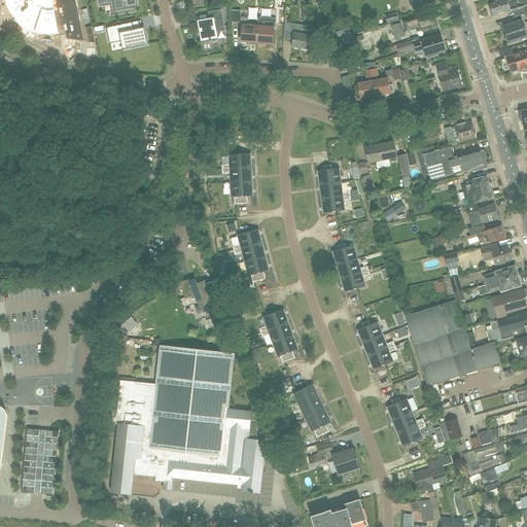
[(8,0),(10,5),(13,12),(18,18),(14,21),(15,21),(20,25),(16,30),(26,36),(29,31),(35,33),(35,34),(36,30),(43,32),(50,32),(58,32),(59,32),(65,31),(66,39),(84,42),(75,0),(8,0)]
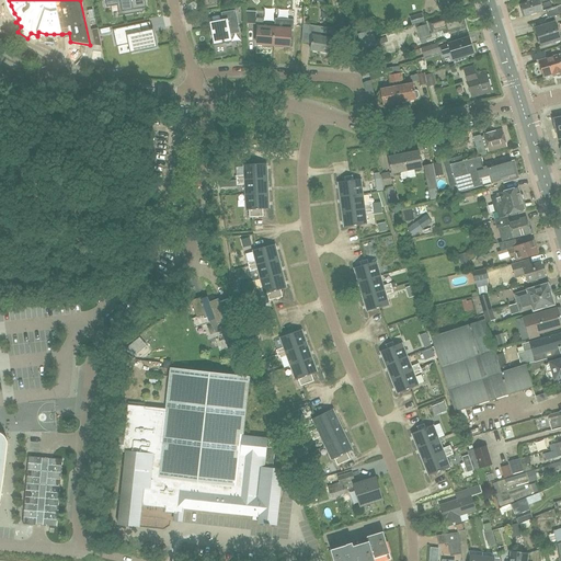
[(119,0),(122,12),(133,10),(134,13),(137,13),(140,12),(144,12),(144,9),(147,8),(145,0),(105,0),(105,1),(111,0),(119,0)]
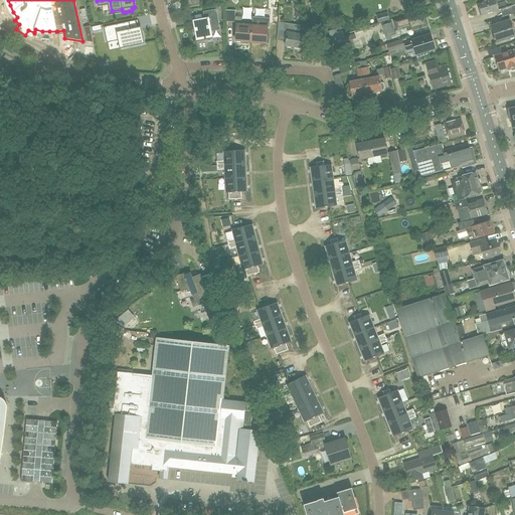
[(400,0),(404,10),(421,5),(419,0),(400,0)]
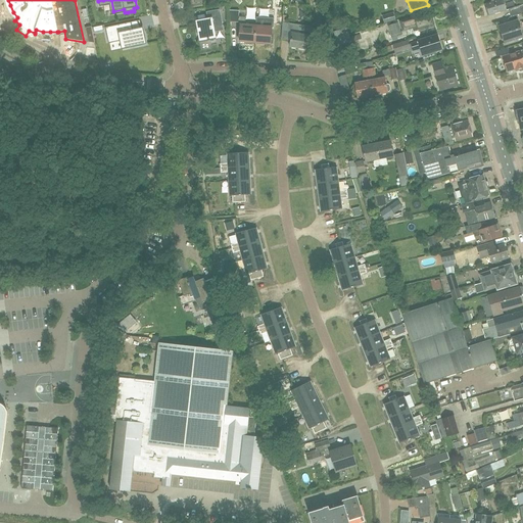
[(486,9),(487,15),(490,14),(490,15),(506,10),(504,2),(510,0),(495,0),(496,0),(486,3),(488,8),(486,9)]
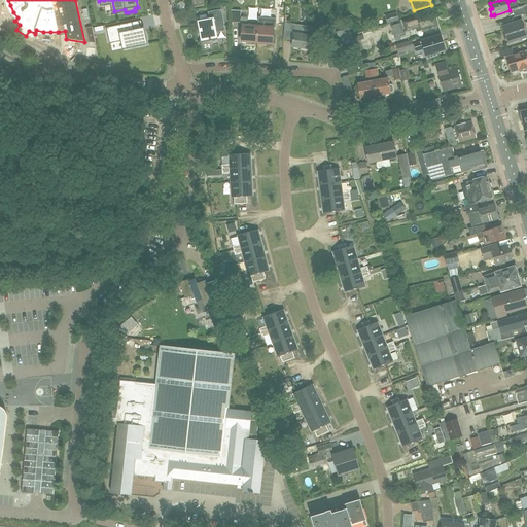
[(526,13),(526,12),(526,5),(513,9),(515,18),(526,13)]
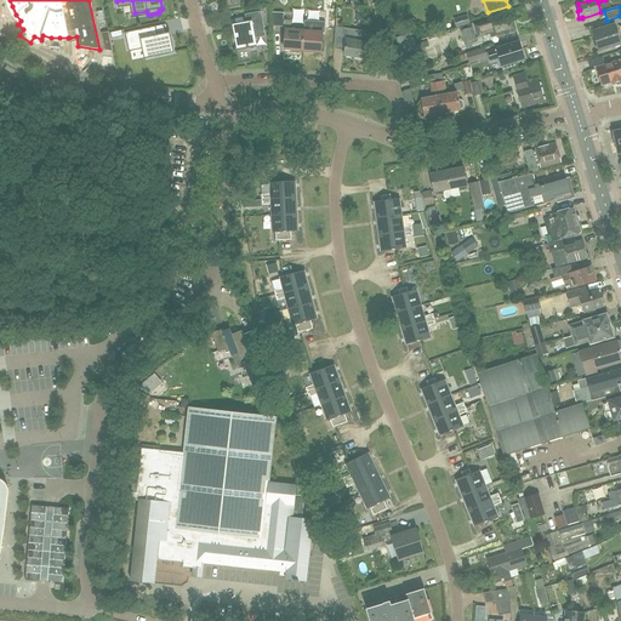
[(248,47),(256,46),(252,30),(263,28),(261,12),(246,16),(248,23),(233,26),(238,49),(248,46),(248,47)]
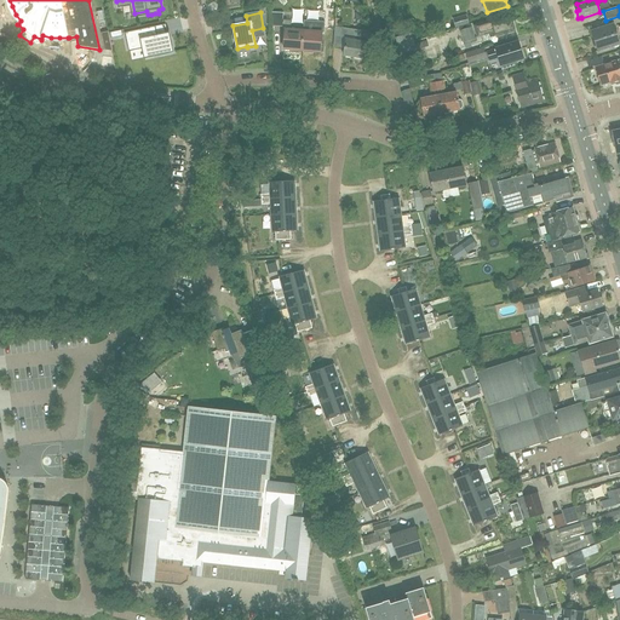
[(302,51),(304,32),(296,30),(297,27),(290,27),(291,21),(283,21),(283,13),(273,12),(271,26),(282,27),(282,29),(282,39),(285,39),(283,49),(294,50),(293,52),(300,52),(302,50),(302,51)]
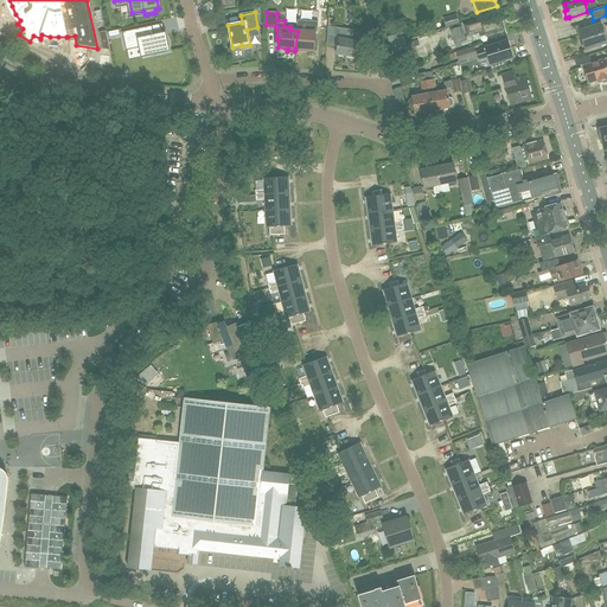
[(505,31),(500,17),(483,21),(481,18),(464,24),(467,36),(475,33),(477,38),(480,40),(486,38),(486,36),(505,31)]
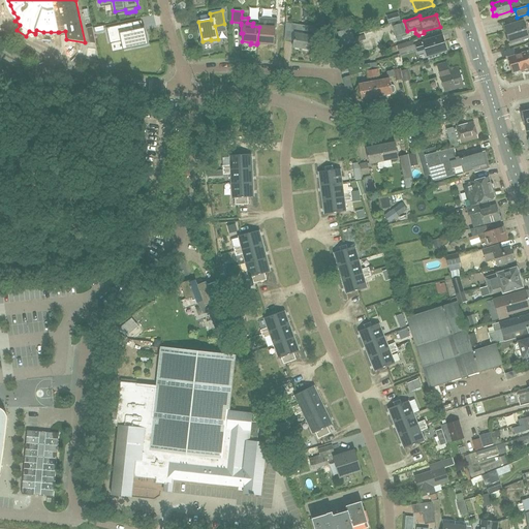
[(285,29),(284,40),(294,42),(293,48),(301,49),(301,51),(309,52),(309,50),(310,50),(311,44),(312,44),(315,28),(289,24),(290,16),(286,16),(285,29)]
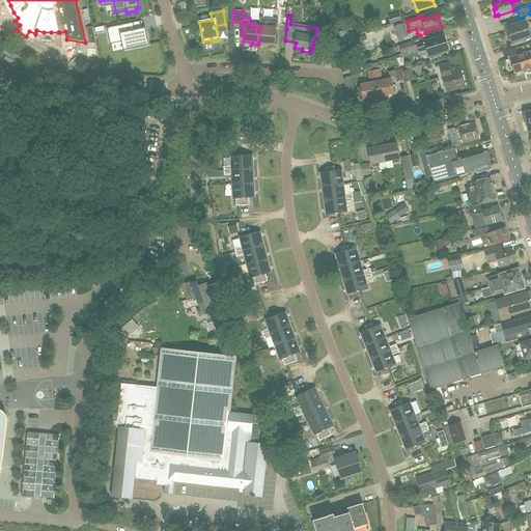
[(260,27),(258,44),(259,44),(259,45),(266,46),(266,44),(275,45),(276,28),(277,28),(278,20),(272,19),(272,24),(267,24),(267,27),(260,27)]
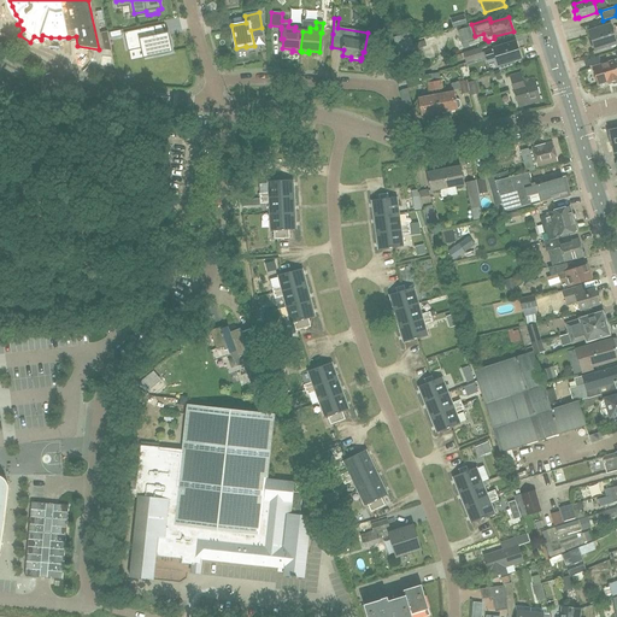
[(469,28),(468,23),(456,27),(457,30),(457,31),(462,45),(474,41),(469,28)]
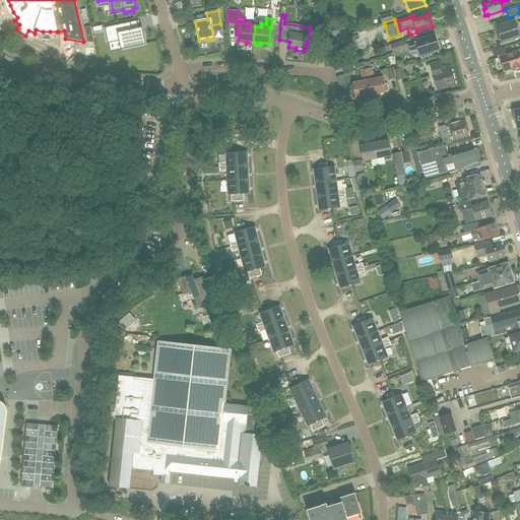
[(502,42),(518,37),(513,20),(497,26),(502,42)]
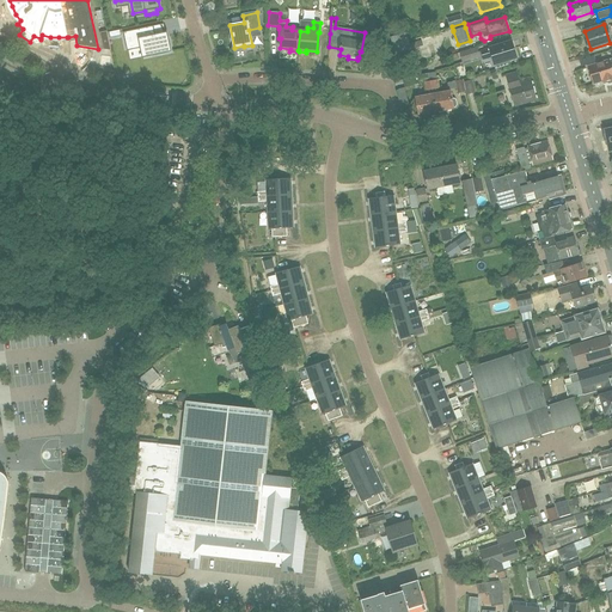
[(165,34),(155,35),(153,26),(123,32),(127,51),(141,48),(144,57),(152,55),(152,56),(172,51),(171,46),(170,47),(169,41),(165,34)]
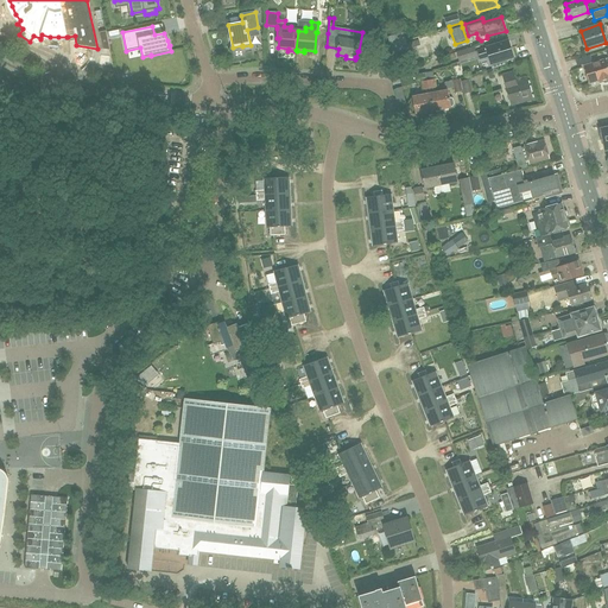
[(109,51),(106,32),(99,33),(102,50),(109,51)]
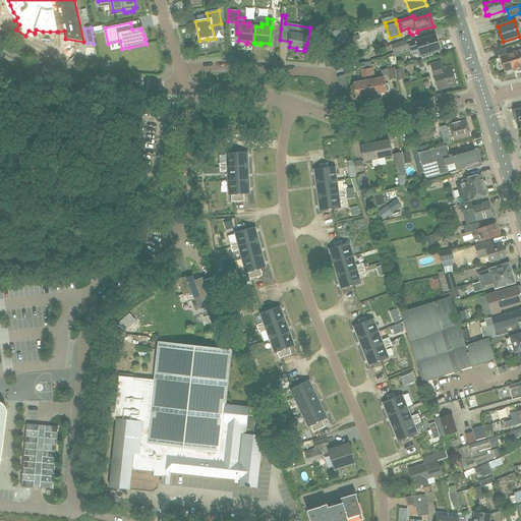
[(335,40),(347,36),(345,27),(332,32),(335,40)]
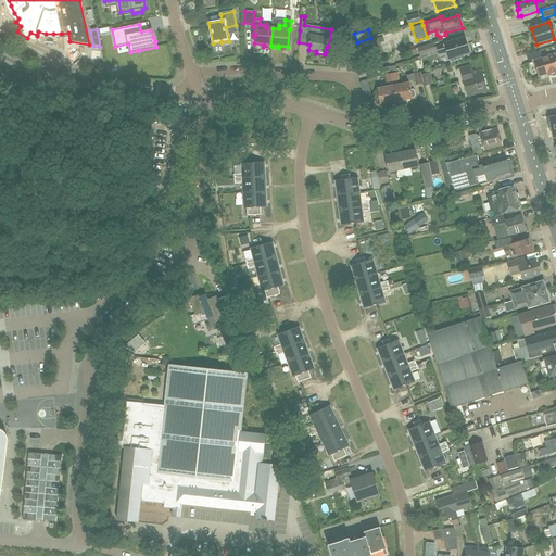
[(470,52),(465,37),(444,43),(445,45),(438,47),(440,53),(447,51),(450,59),(449,59),(451,63),(460,60),(459,55),(470,52)]
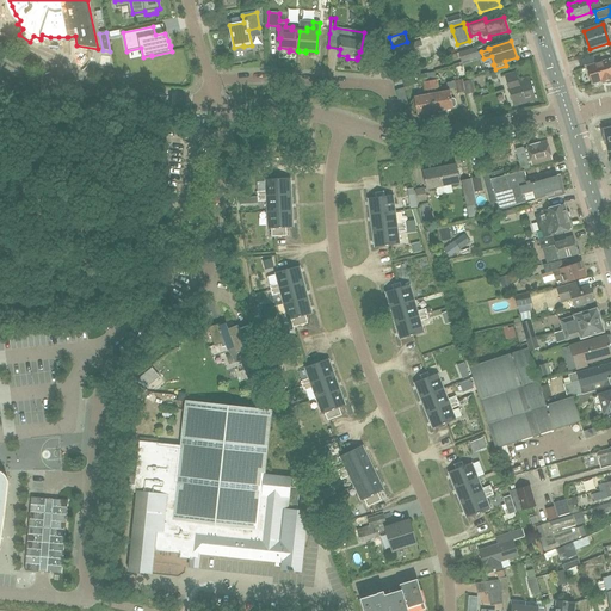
[(409,49),(407,42),(393,47),(395,54),(409,49)]
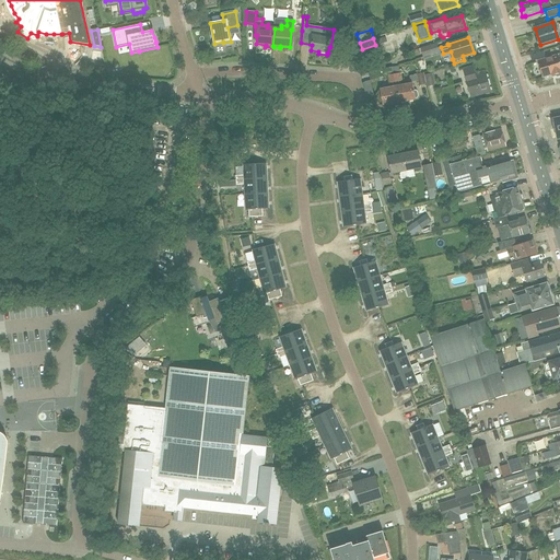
[(436,44),(421,49),(423,57),(439,53),(436,44)]
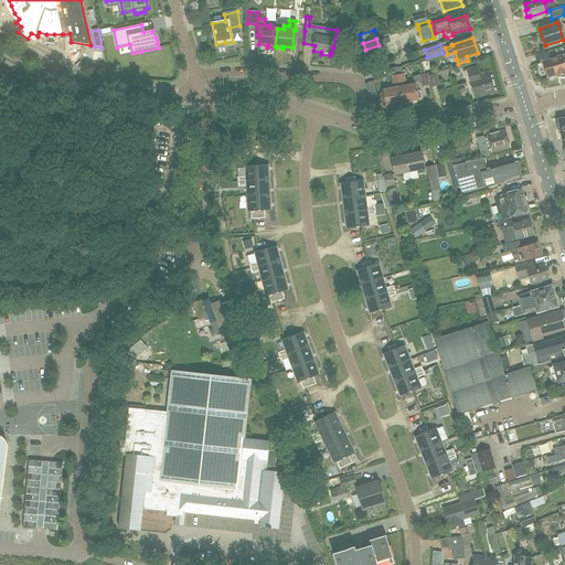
[(564,45),(563,46),(564,54),(543,61),(548,77),(556,75),(556,76),(560,75),(562,77),(564,76),(564,45)]
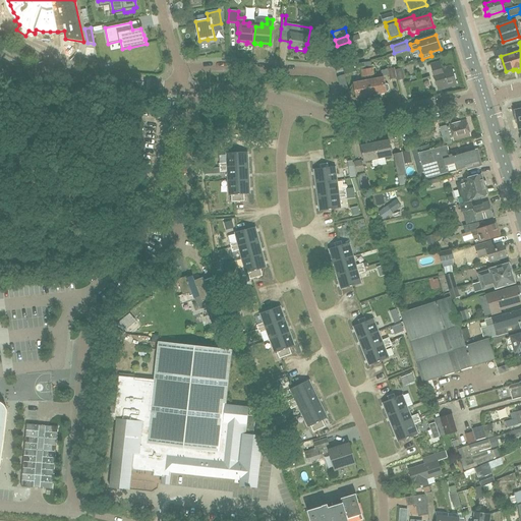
[(365,63),(371,95),(387,93),(387,92),(389,92),(390,90),(389,85),(387,84),(386,84),(385,77),(372,80),(371,76),(374,75),(372,68),(371,68),(370,61),(365,63)]
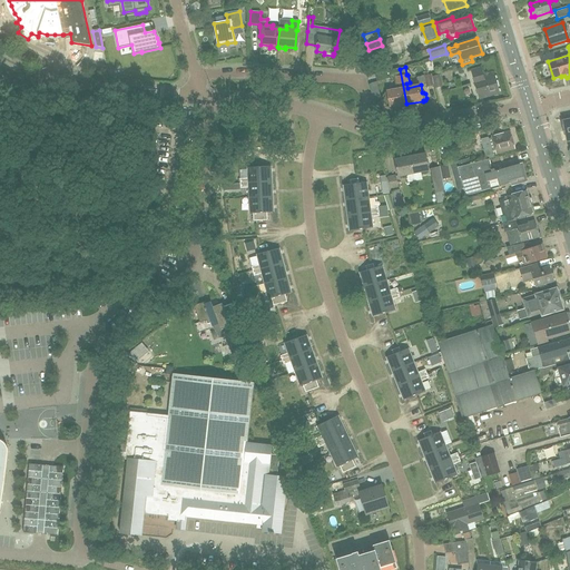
[(484,77),(481,67),(471,70),(480,99),(500,94),(494,74),(484,77)]
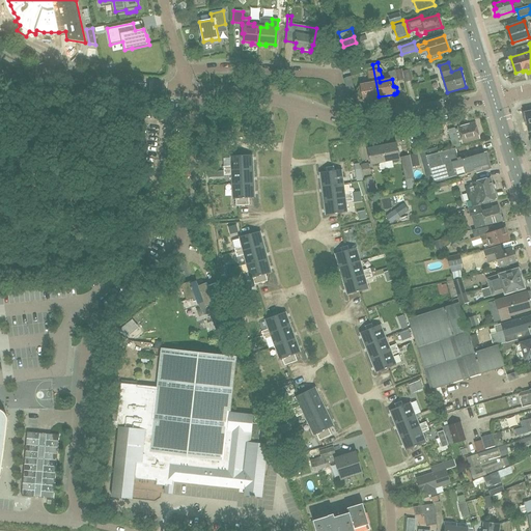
[(379,96),(372,64),(372,63),(362,65),(348,68),(351,76),(366,73),(368,83),(360,85),(361,91),(359,91),(360,100),(363,99),(363,100),(379,96)]
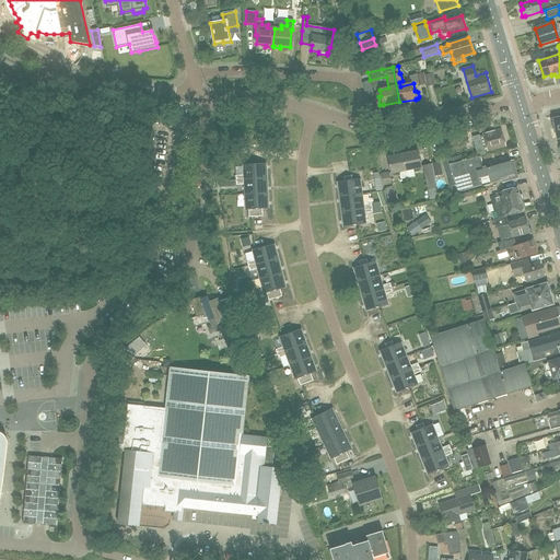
[(419,85),(426,84),(423,73),(417,74),(419,85)]
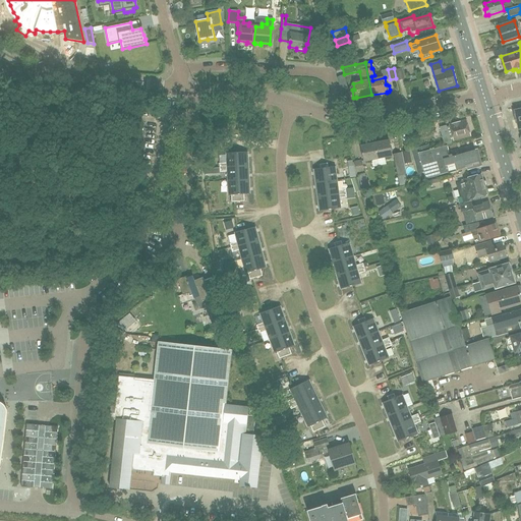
[(398,80),(405,78),(402,68),(395,69),(398,80)]
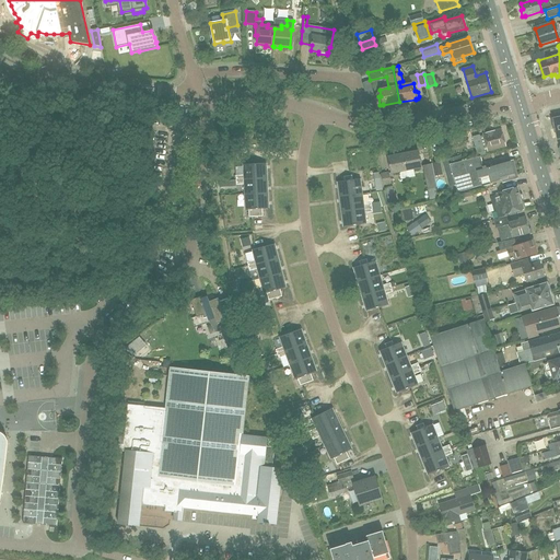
[(505,147),(501,129),(482,133),(482,136),(479,136),(479,135),(471,137),(477,158),(485,155),(485,152),(505,147)]
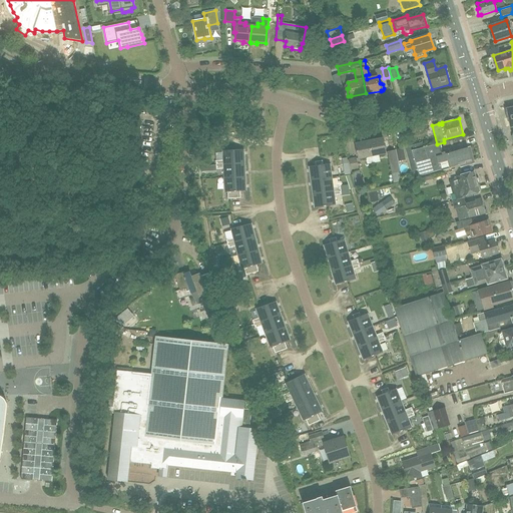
[(382,137),(369,140),(373,163),(381,162),(379,154),(381,156),(385,155),(385,153),(384,148),(390,147),(388,141),(383,142),(382,137)]
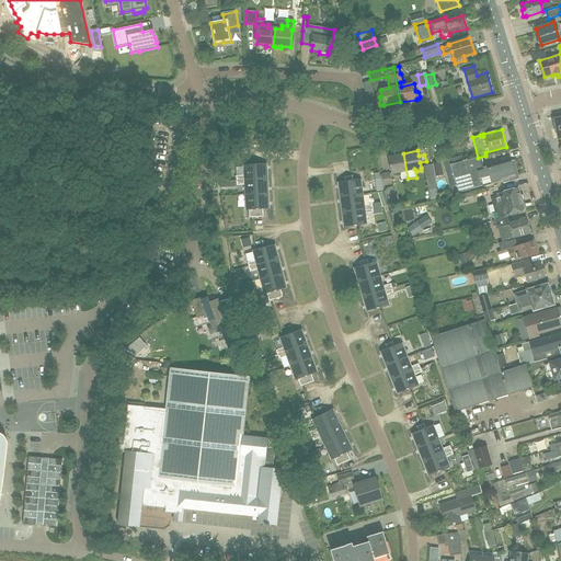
[(403,153),(388,157),(391,173),(392,173),(395,175),(400,174),(400,172),(402,180),(408,179),(403,153)]
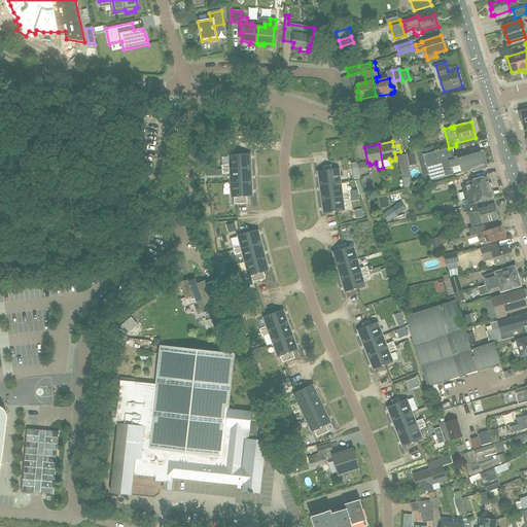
[(479,150),(454,156),(452,148),(428,153),(422,155),(424,165),(427,175),(429,175),(430,181),(484,166),(479,150)]
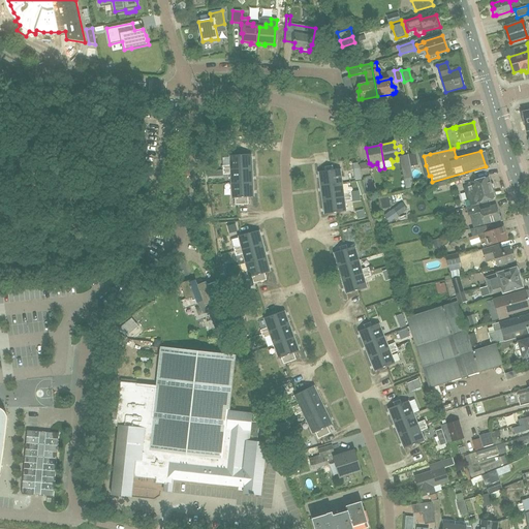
[(426,165),(424,156),(430,154),(429,150),(417,152),(422,166),(426,165)]
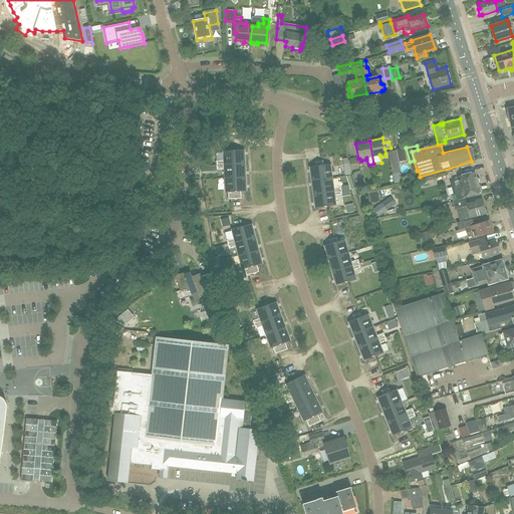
[(245,164),(245,150),(223,151),(224,161),(217,162),(217,166),(245,164)]
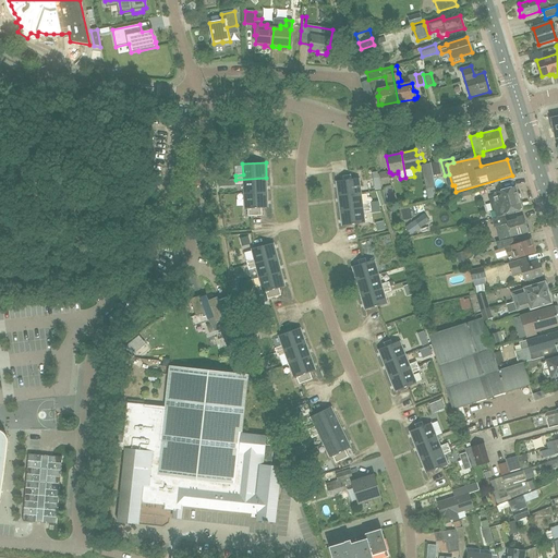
[(432,176),(439,174),(438,165),(438,162),(433,164),(429,165),(432,176)]
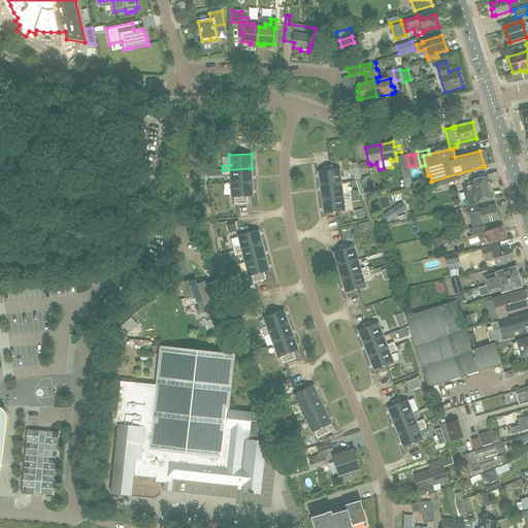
[(408,166),(406,156),(405,155),(398,156),(400,167),(402,178),(411,177),(408,166)]
